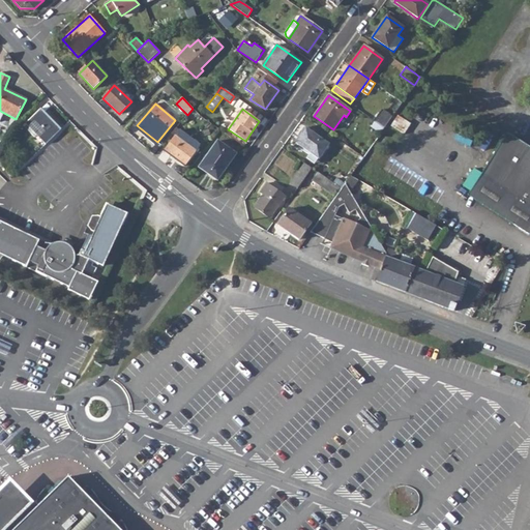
[(60,129),(40,110),(26,124),(30,128),(27,130),(35,138),(37,136),(46,144),(60,129)]
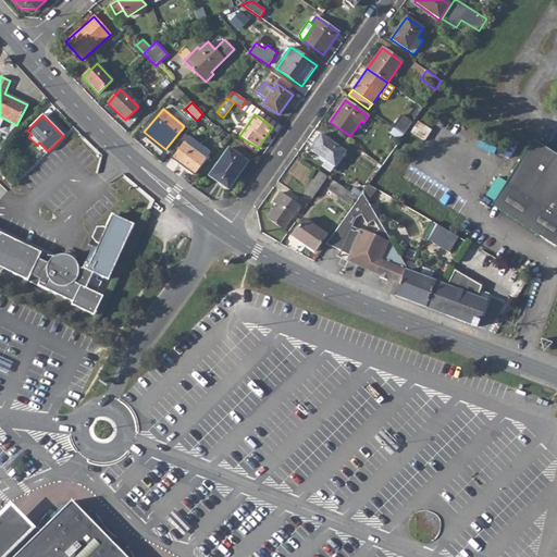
[(411,123),(400,115),(392,126),(404,134),(411,123)]
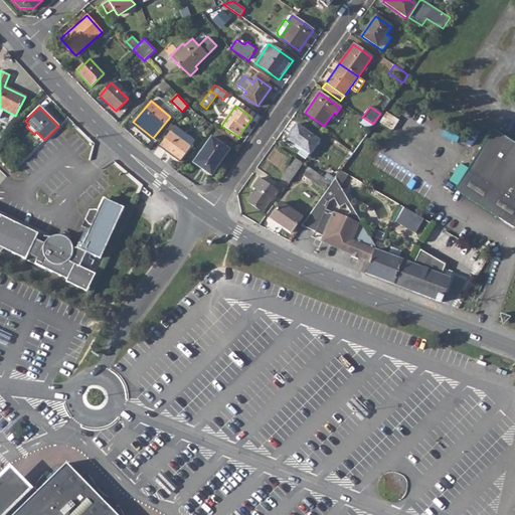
[(394,129),(399,119),(387,112),(381,122),(394,129)]
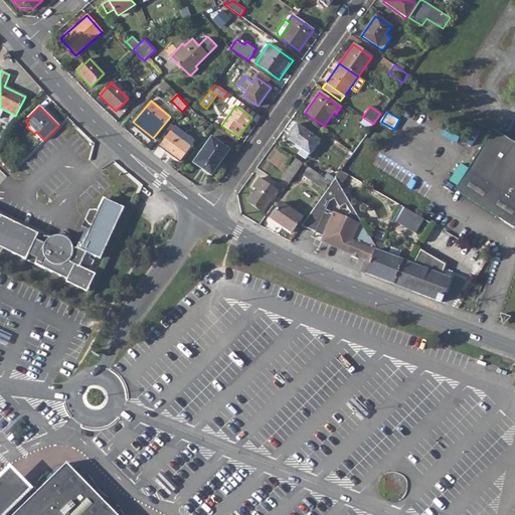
[(373,124),(362,117),(359,122),(370,129),(373,124)]
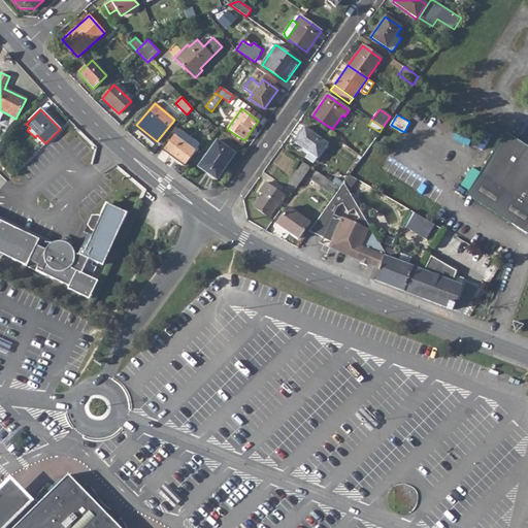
[(328,144),(304,127),(294,142),(318,159),(328,144)]
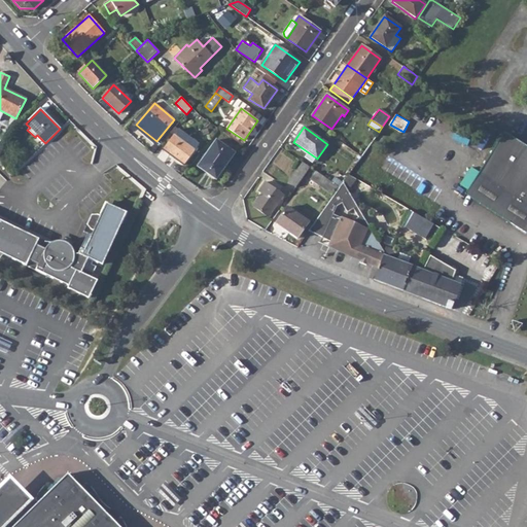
[(199,144),(177,130),(173,136),(163,150),(184,165),(199,144)]
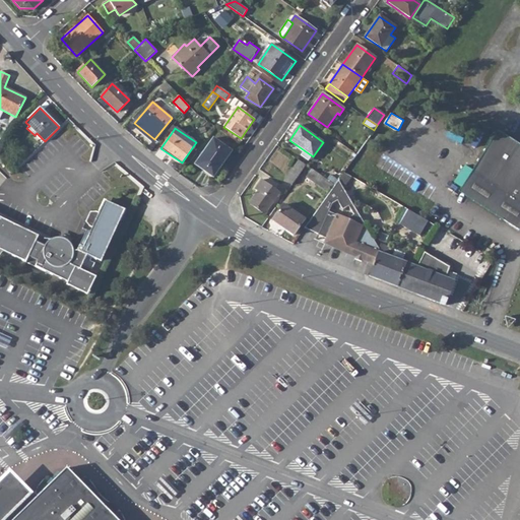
[(519,144),(498,130),(458,192),(519,231),(519,229),(519,144)]
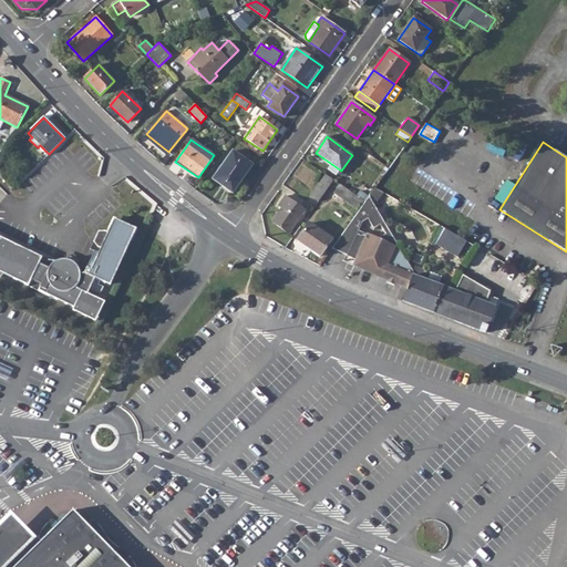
[(251,165),(232,150),(210,178),(230,193),(251,165)]
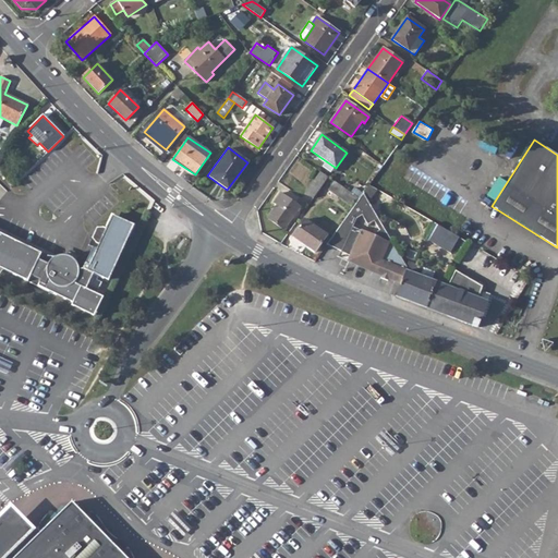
[(4,150),(0,158),(0,169),(3,174),(14,155),(4,150)]
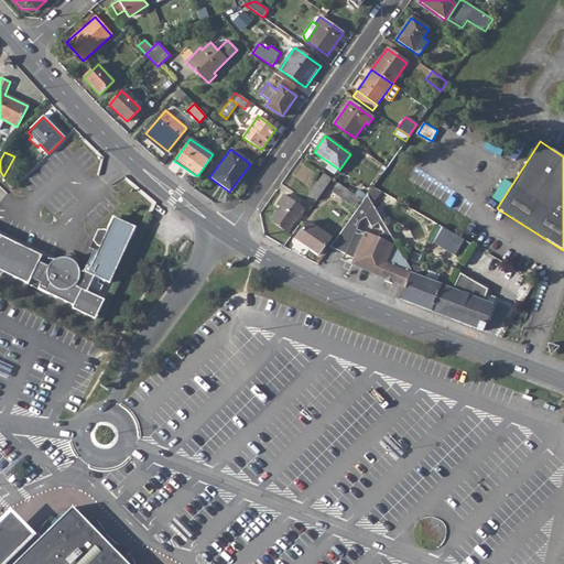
[(318,181),(326,186),(332,180),(324,174),(318,181)]
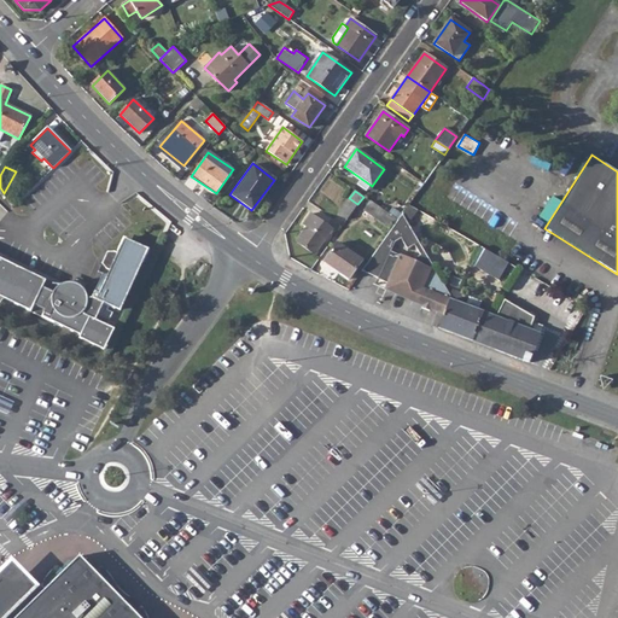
[(357,204),(349,198),(338,214),(347,220),(357,204)]
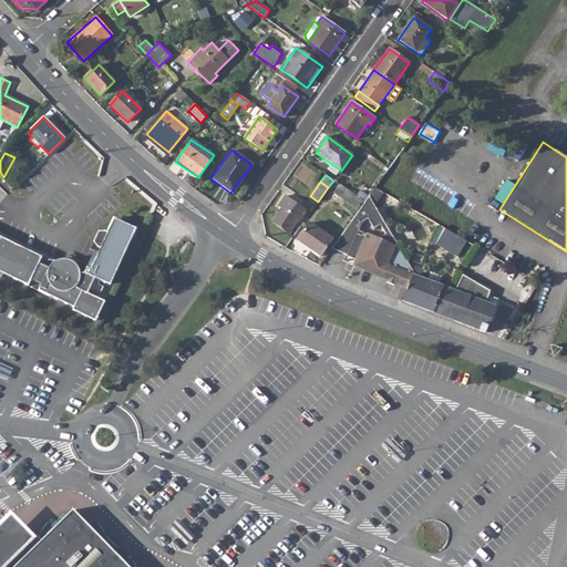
[(362,202),(340,185),(333,194),(357,209),(362,202)]
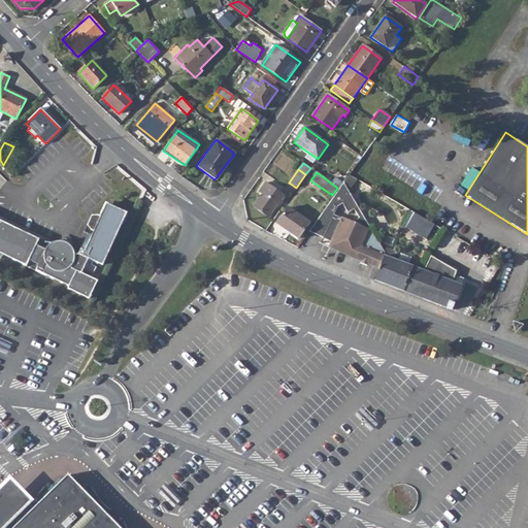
[(284,197),(265,183),(259,192),(262,194),(253,206),(268,218),(284,197)]
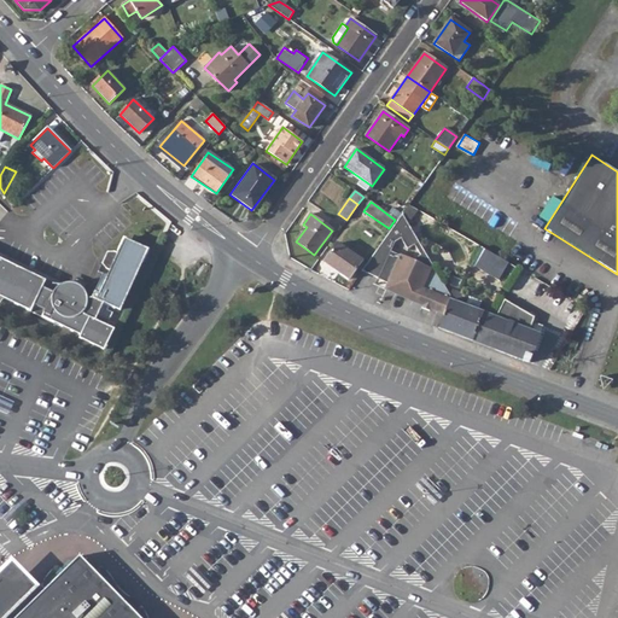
[(386,235),(397,243),(409,227),(402,214),(386,235)]
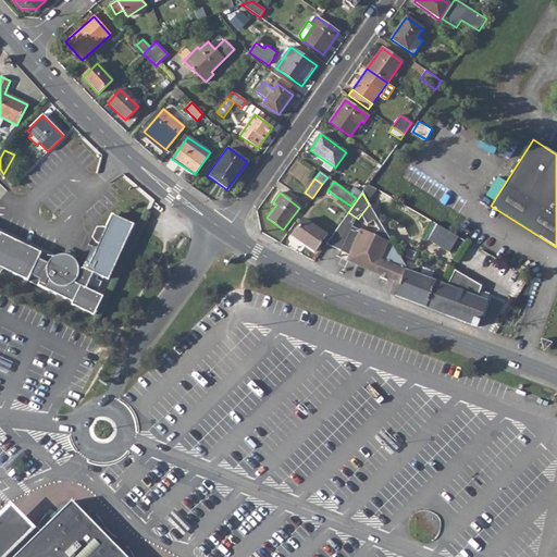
[(97,280),(98,276),(102,279),(103,277),(108,280),(133,224),(112,214),(106,227),(103,226),(97,227),(97,231),(95,235),(91,237),(96,243),(98,244),(97,248),(93,246),(85,262),(84,261),(81,269),(78,269),(77,265),(76,262),(74,259),(71,257),(67,256),(64,255),(60,255),(56,257),(51,259),(48,263),(38,259),(40,252),(0,233),(0,268),(27,281),(31,275),(40,280),(37,286),(73,302),(81,287),(87,289),(96,294),(101,282),(97,280)]
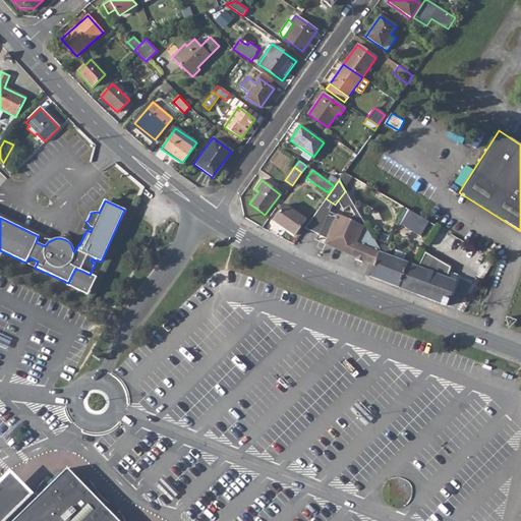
[(304,220),(284,205),(274,219),(286,228),(285,230),(293,236),(304,220)]
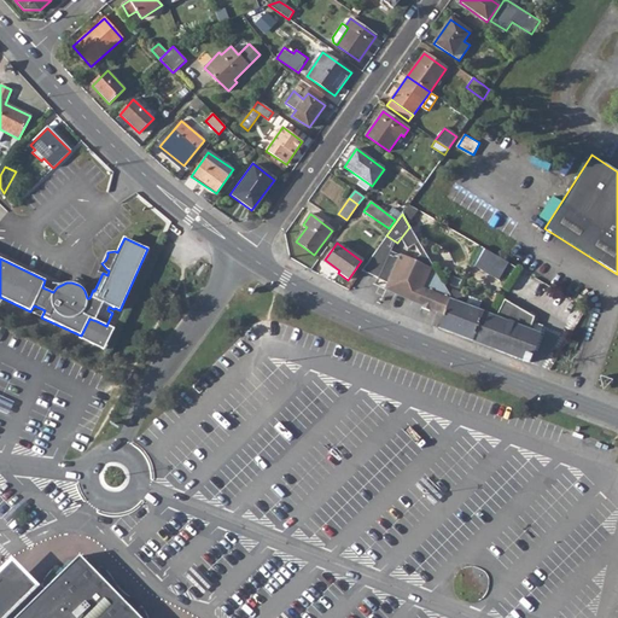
[(474,264),(499,279),(508,263),(483,249),(474,264)]
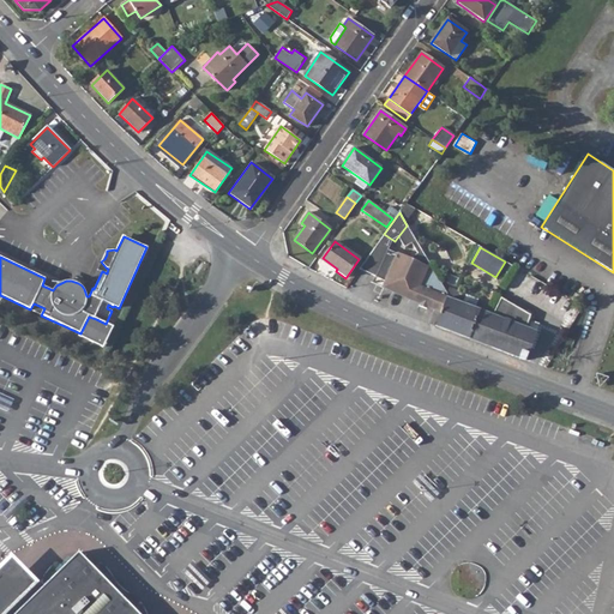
[(427,268),(387,250),(374,277),(385,282),(383,288),(420,304),(427,306),(440,311),(446,298),(447,294),(429,263),(427,268)]
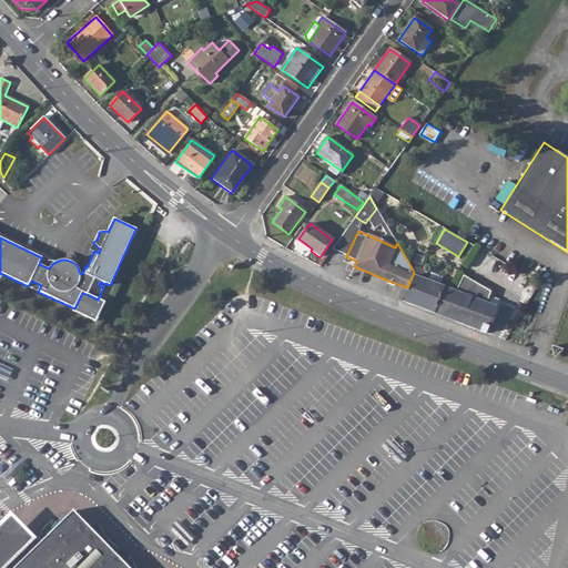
[(297,241),(311,251),(312,249),(298,239),(297,241)]
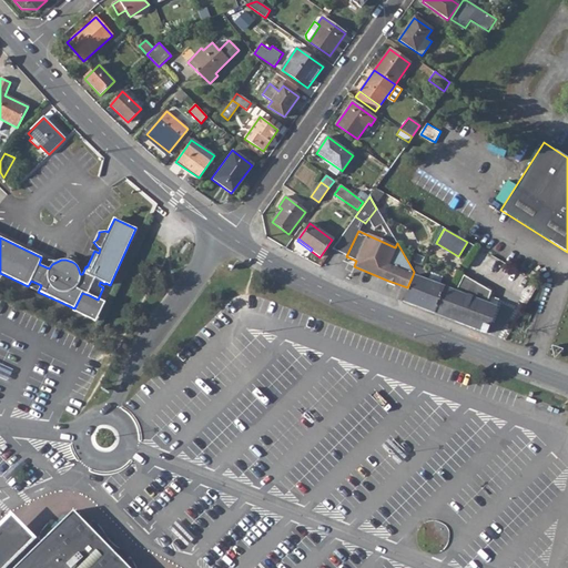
[(538,275),(531,272),(529,277),(536,281),(538,275)]
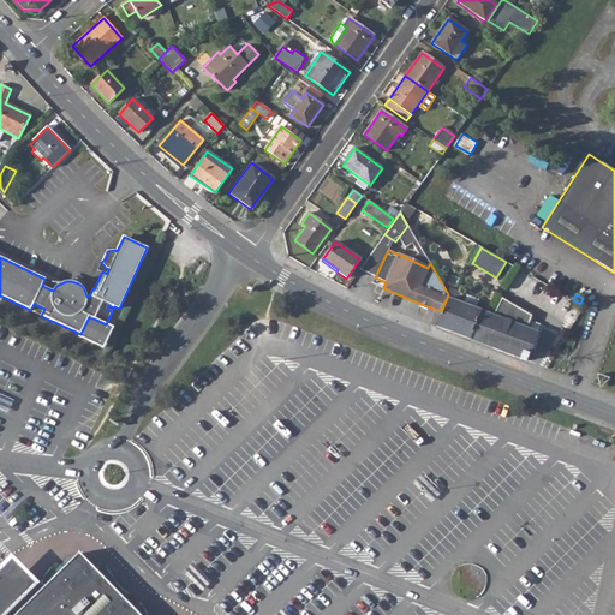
[(478,310),(447,298),(441,311),(436,326),(469,338),(478,310)]
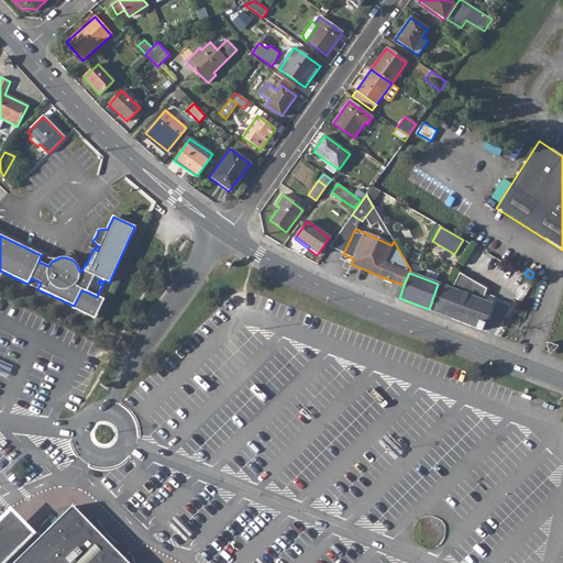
[(439,313),(482,330),(492,304),(483,300),(485,294),(487,288),(460,273),(451,288),(449,288),(439,313)]
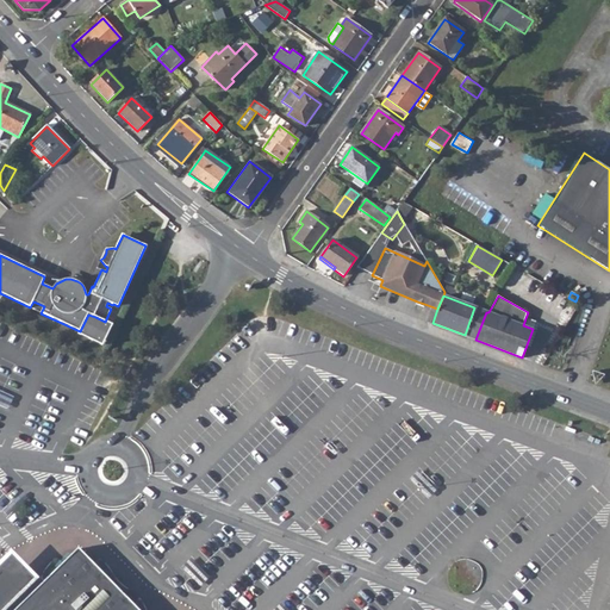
[(486,312),(474,307),(465,335),(475,340),(486,312)]
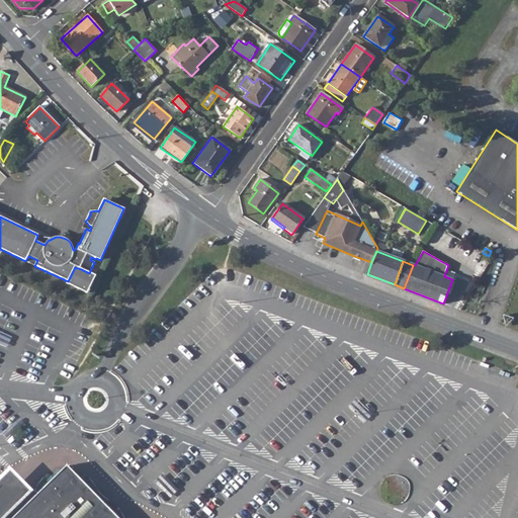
[(75,267),(68,281),(67,282),(86,291),(94,275),(89,273),(75,267)]
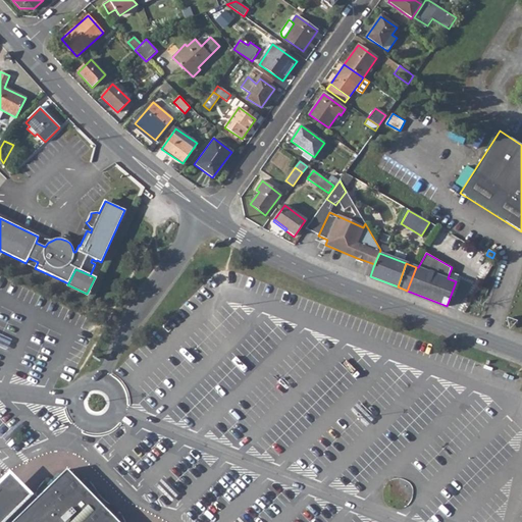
[(448,278),(456,281),(458,275),(450,272),(448,278)]
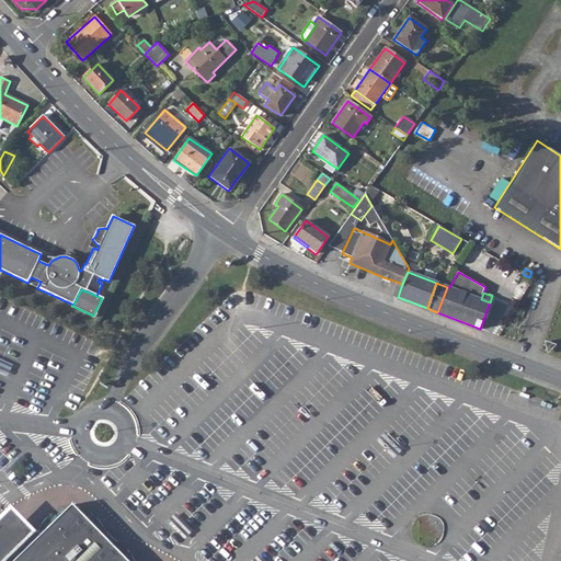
[(4,470),(9,474),(23,459),(19,455),(4,470)]
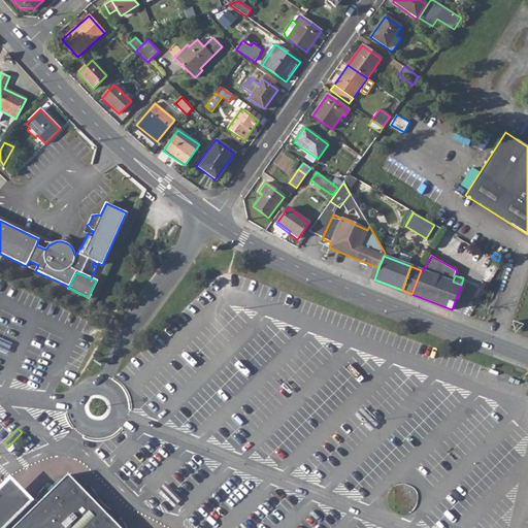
[(122,527),(83,488),(80,488),(68,475),(13,527),(122,527)]
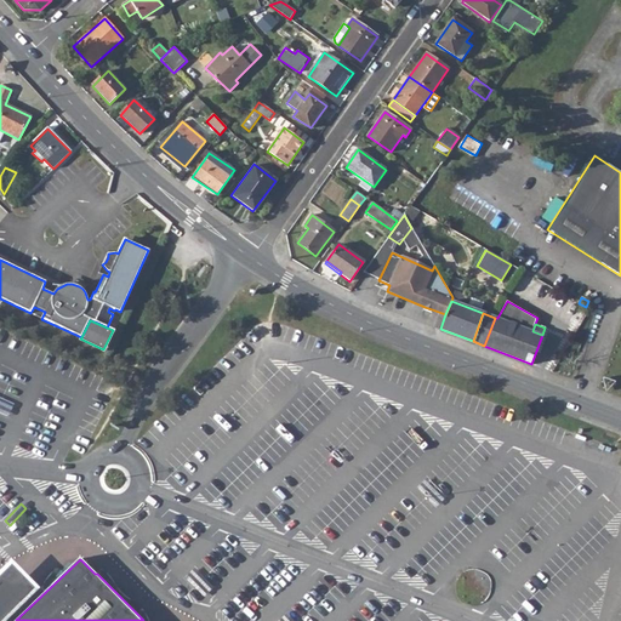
[(0,616),(29,588),(6,565),(0,571),(0,616)]
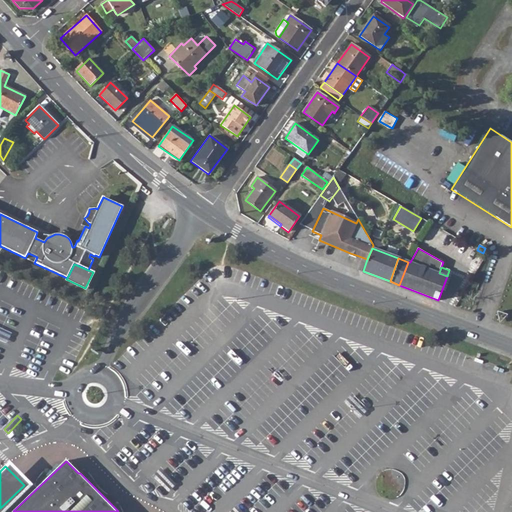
[(154,478),(167,492),(175,483),(162,470),(154,478)]
